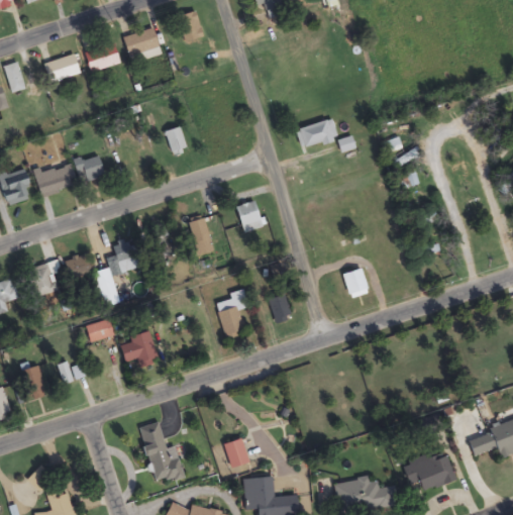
[(0,0),(0,8),(19,1),(18,0),(0,0)]
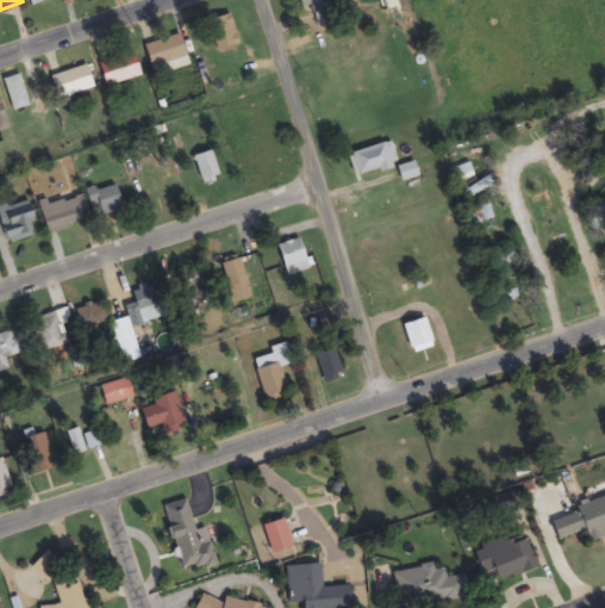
[(217,49),(241,43),(232,12),(209,18),(217,49)]
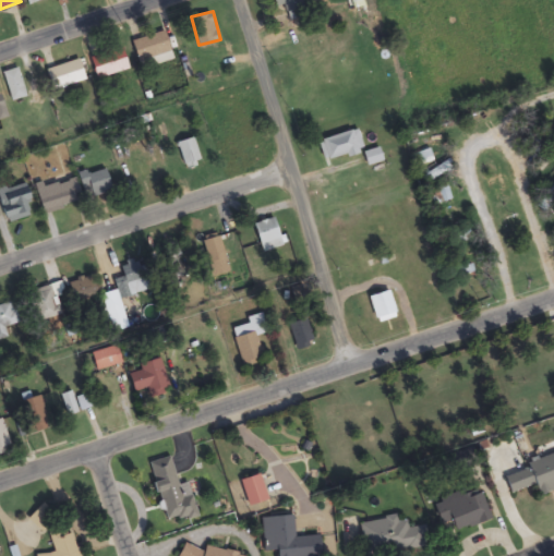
[(132,40),(139,60),(172,50),(166,29),(132,40)]
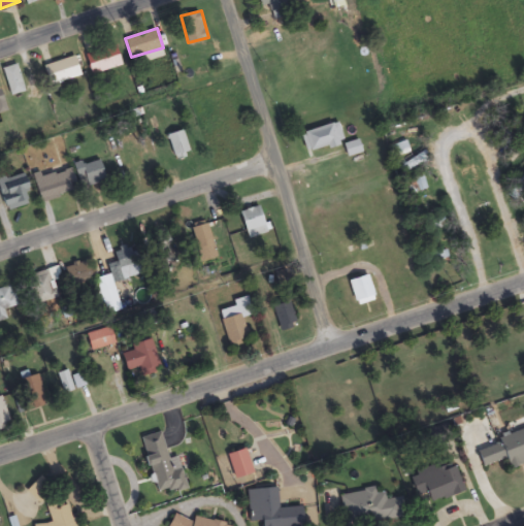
[(87,51),(92,73),(122,65),(117,43),(87,51)]
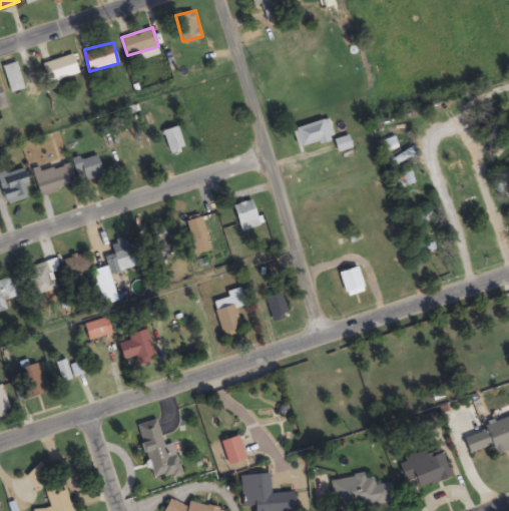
[(80,72),(74,53),(42,63),(48,82),(80,72)]
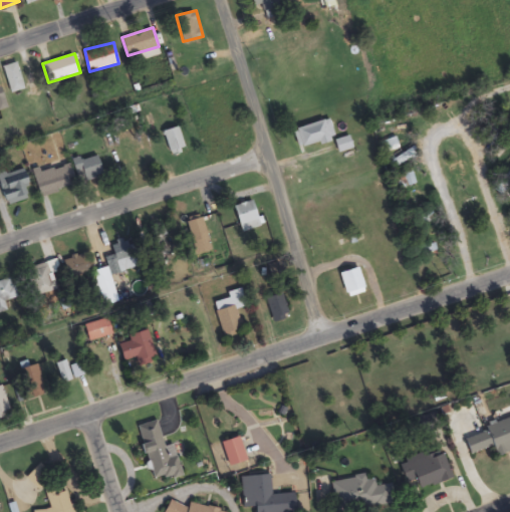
[(28,87),(19,60),(4,65),(13,92),(28,87)]
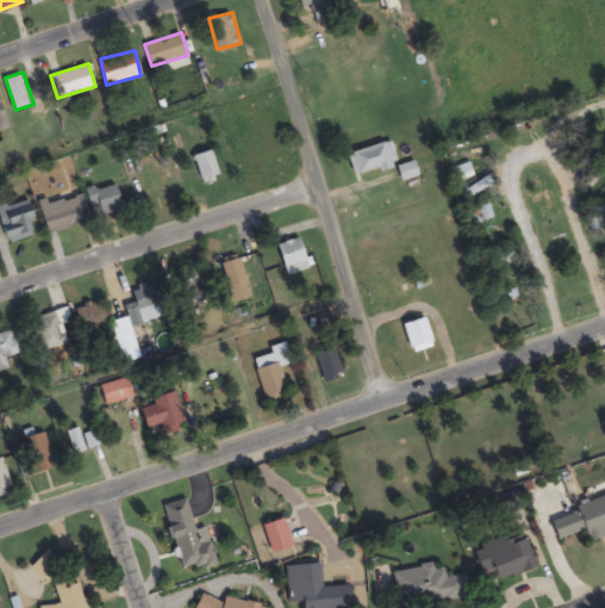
[(399,165),(394,141),(350,149),(355,173),(399,165)]
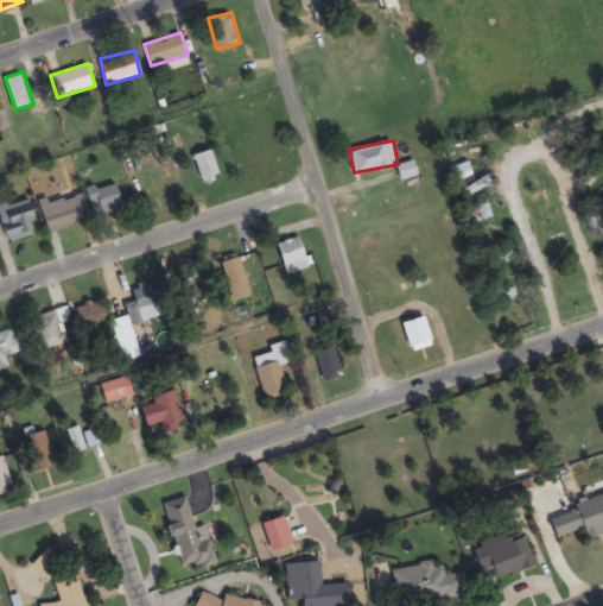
[(196,152),(202,180),(221,176),(215,149),(196,152)]
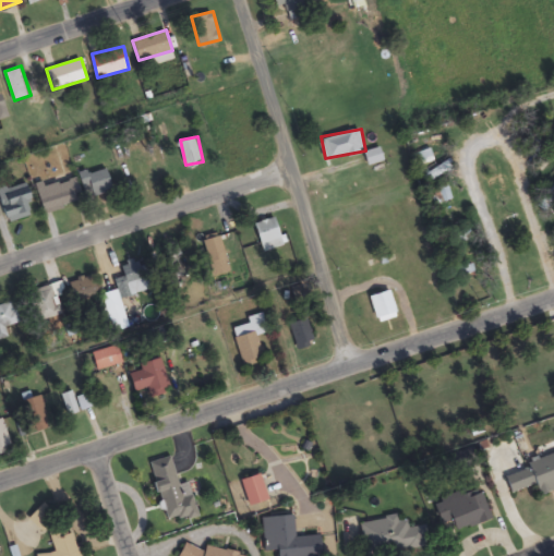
[(85,197),(115,190),(108,166),(79,173),(85,197)]
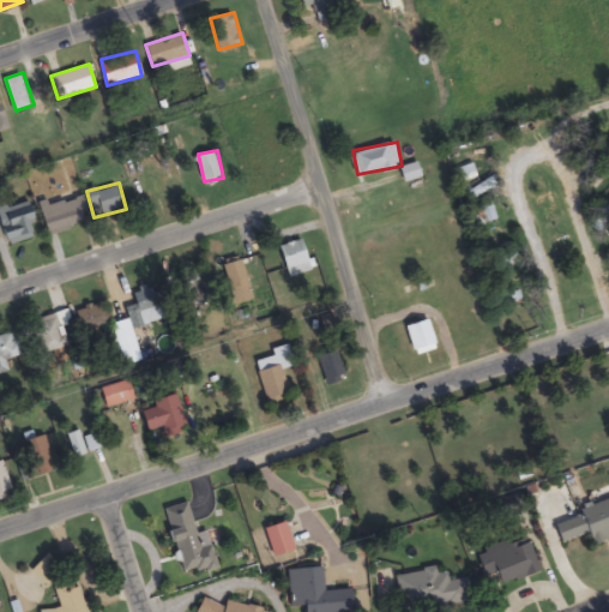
[(474,202),(486,189),(480,183),(468,196),(474,202)]
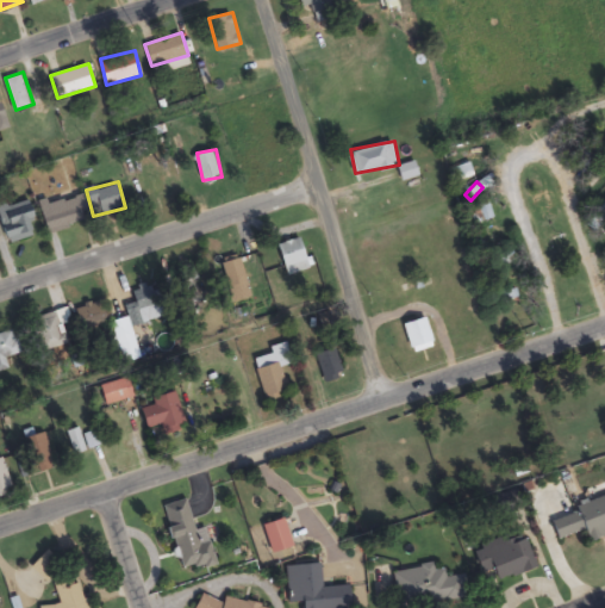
[(49,233),(89,219),(81,193),(41,205),(49,233)]
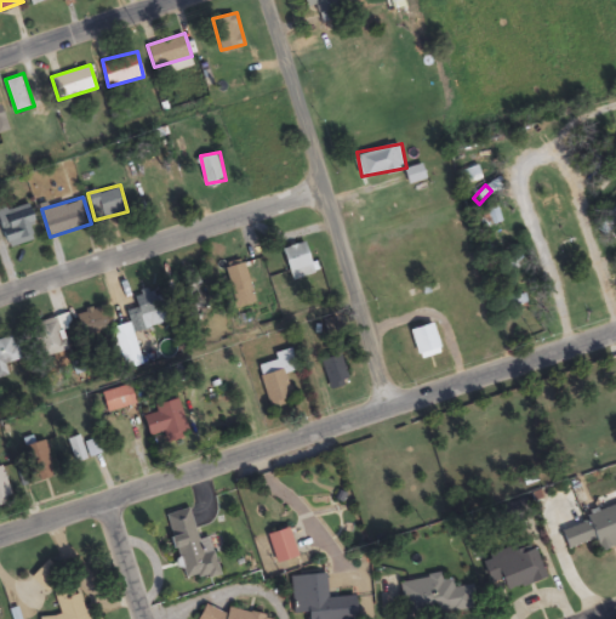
[(0,208),(0,215),(10,246),(40,238),(29,200),(0,208)]
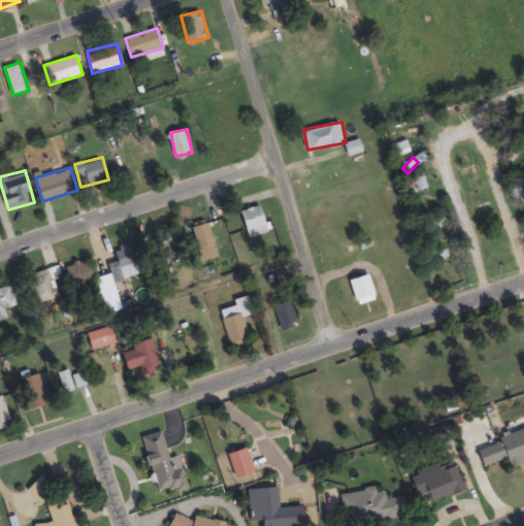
[(429,186),(424,175),(412,181),(416,192),(429,186)]
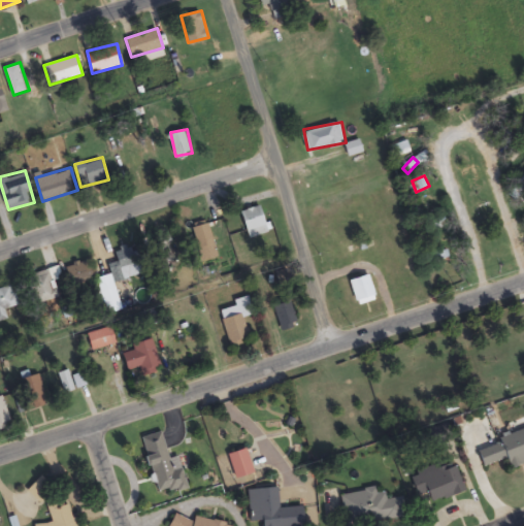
[(270,232),(261,204),(240,210),(250,238),(270,232)]
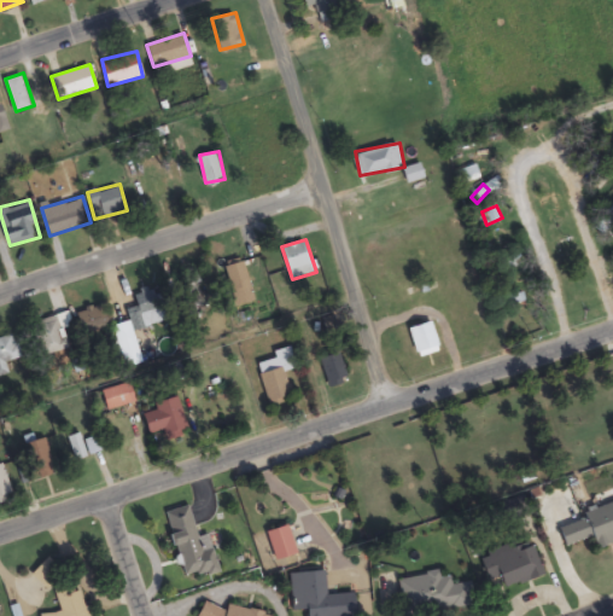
[(257,298),(245,259),(225,265),(237,304),(257,298)]
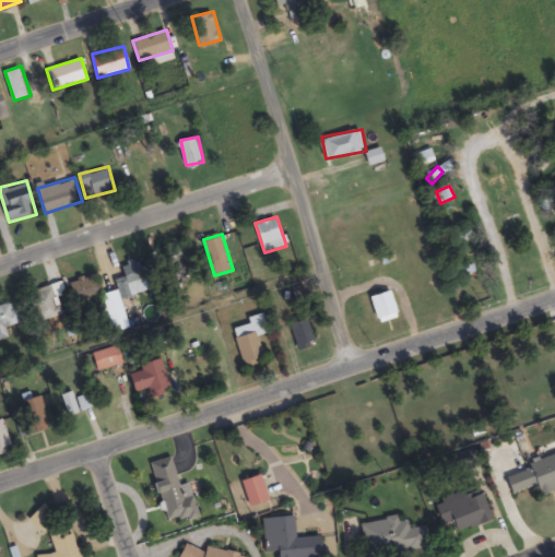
[(190,274),(182,248),(164,252),(173,280),(190,274)]
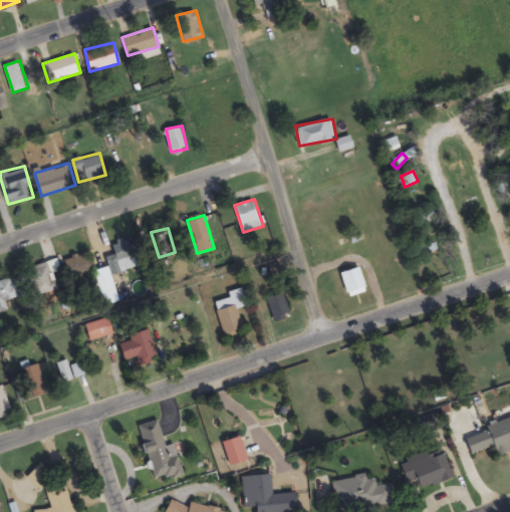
[(137,265),(125,240),(113,245),(123,270),(137,265)]
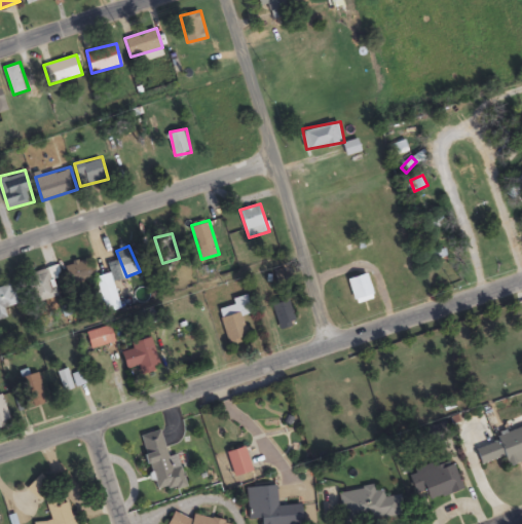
[(99,278),(108,311),(122,307),(112,272),(96,277),(90,258),(67,264),(72,286),(99,278)]
